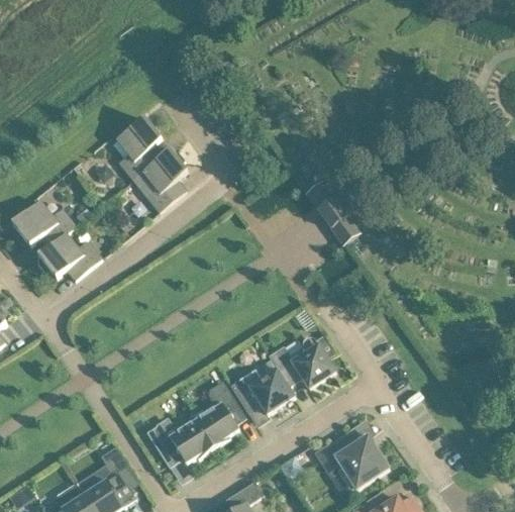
[(132,179),(170,148),(169,148),(159,157),(151,147),(162,139),(143,116),(115,138),(127,154),(118,162),(132,179)]
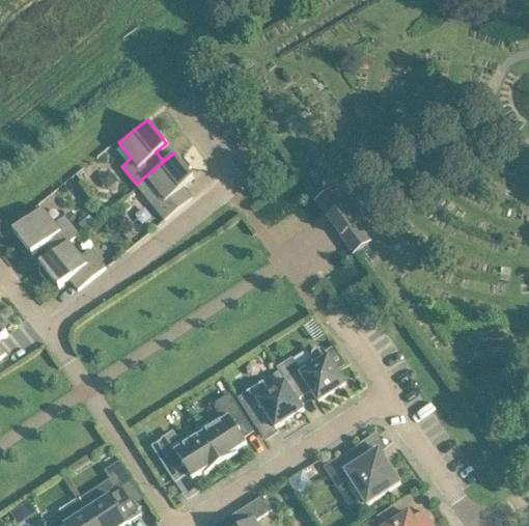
[(163,217),(191,195),(182,184),(192,175),(186,167),(190,164),(181,154),(174,153),(136,184),(163,217)]
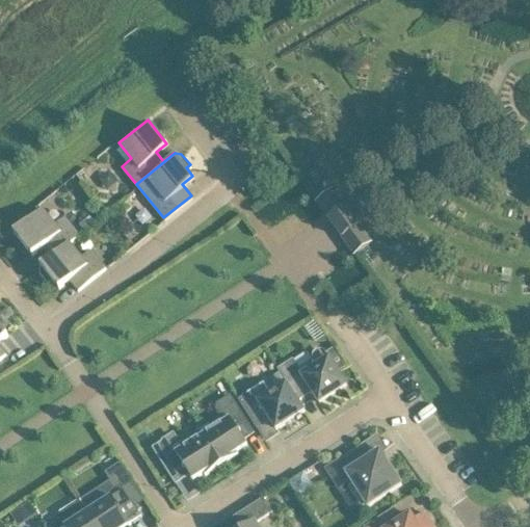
[(316,198),(315,199),(322,208),(329,218),(335,225),(339,230),(346,240),(353,251),(354,249),(368,240),(353,219),(349,214),(345,208),(330,187),(316,198)]
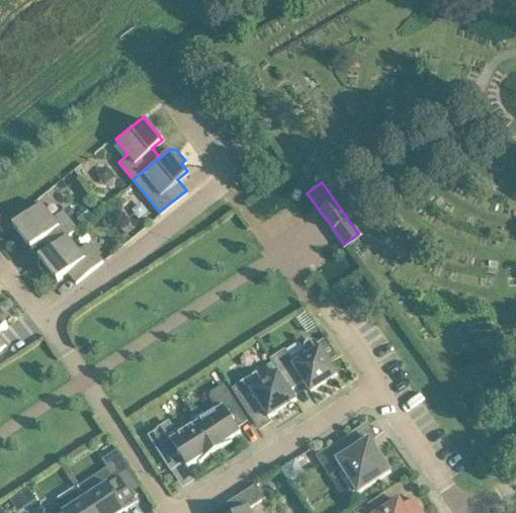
[(37,256),(75,226),(61,207),(52,216),(39,200),(11,223),(29,246),(39,238),(48,247),(37,255),(37,256)]
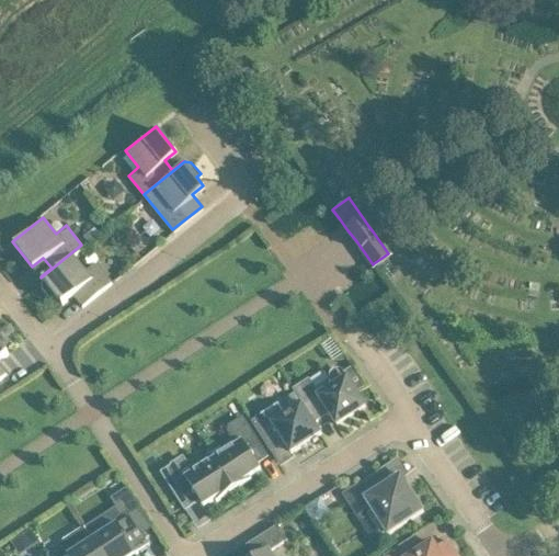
[(89,227),(82,233),(88,239),(94,234),(89,227)]
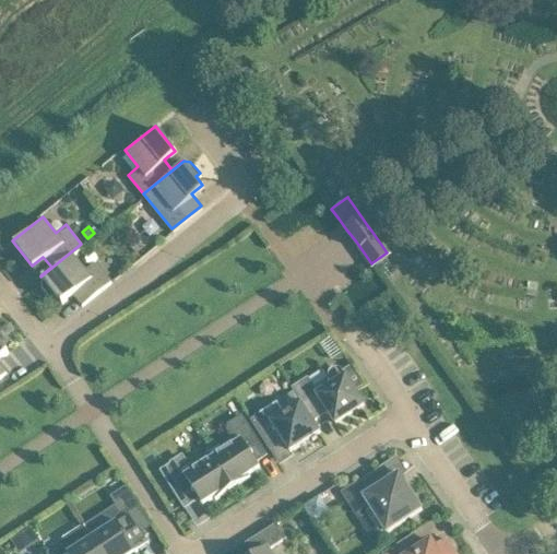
[(80,303),(109,279),(94,259),(83,268),(71,252),(81,244),(40,277),(39,283),(48,294),(52,291),(60,299),(71,291),(80,303)]
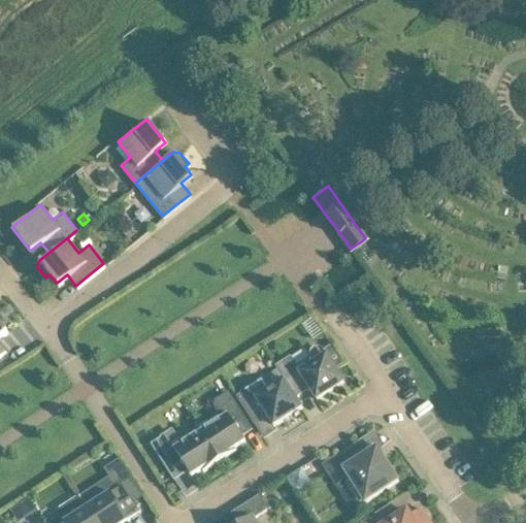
[(341,379),(321,347),(320,346),(319,345),(318,344),(317,344),(316,344),(315,344),(313,344),(311,345),(310,345),(310,346),(309,347),(308,348),(308,349),(308,351),(308,352),(308,353),(309,354),(313,359),(299,368),(295,363),(280,372),(300,405),(301,404),(294,394),(308,385),(315,396),(341,379)]
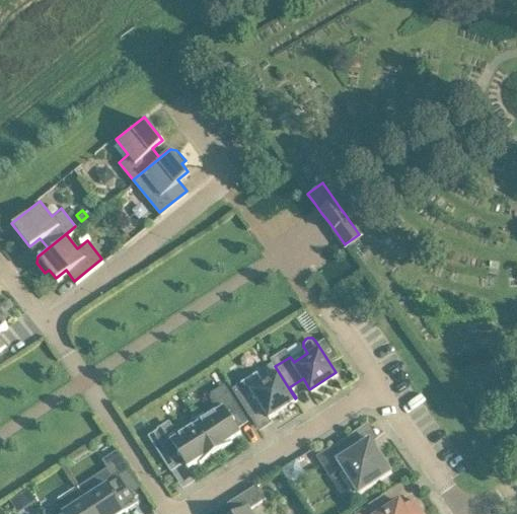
[(291,400),(295,398),(275,366),(275,367),(277,370),(262,379),(255,370),(230,386),(248,414),(261,406),(267,417),(287,404),(288,406),(292,402),(291,400)]
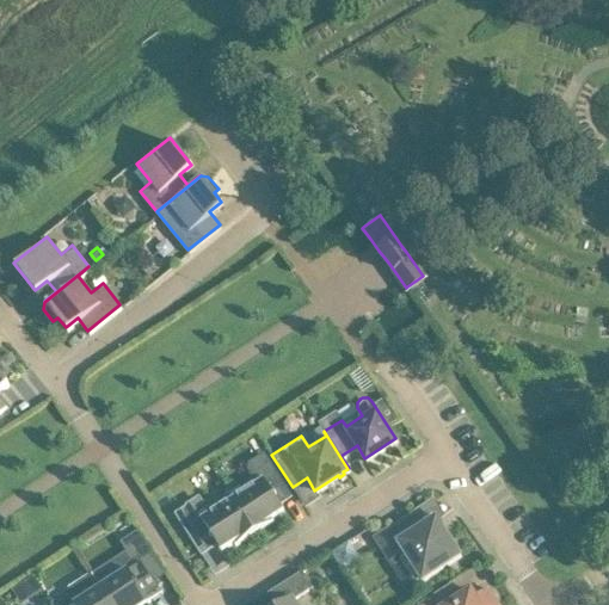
[(288,489),(268,457),(262,449),(247,458),(246,463),(246,465),(247,470),(253,479),(229,494),(252,530),(271,518),(270,516),(276,512),(272,505),(280,500),(277,497),(288,489)]
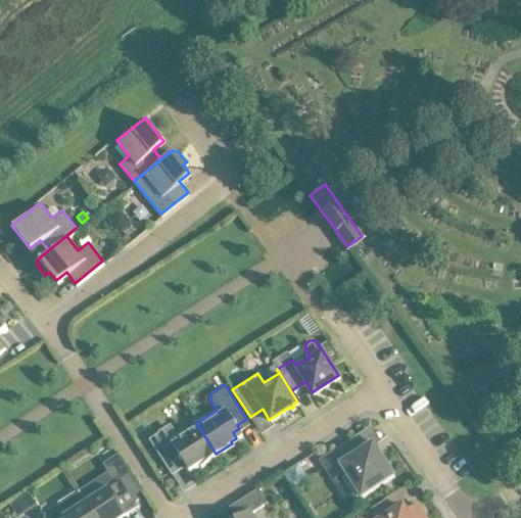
[(176,436),(171,428),(168,423),(147,436),(169,469),(181,462),(183,465),(190,460),(193,465),(198,462),(199,464),(216,454),(196,423),(176,436)]
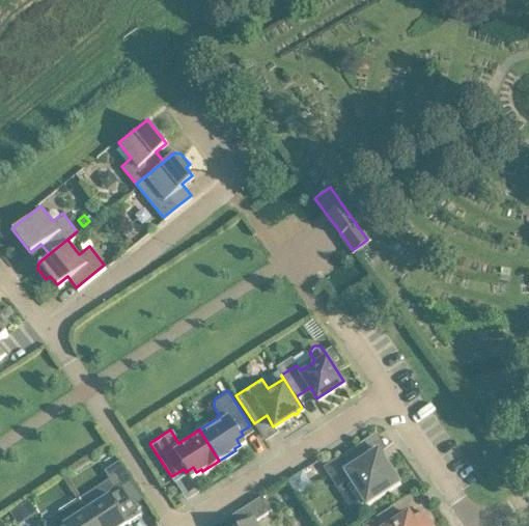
[(326,463),(324,464),(332,477),(335,481),(347,474),(366,501),(399,480),(378,446),(365,454),(358,442),(345,450),(326,463)]
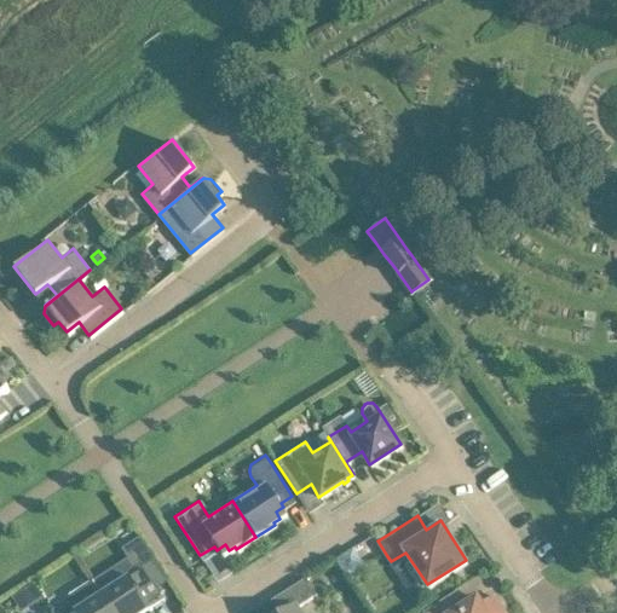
[(333,556),(334,557),(345,574),(363,562),(351,544),(333,556)]
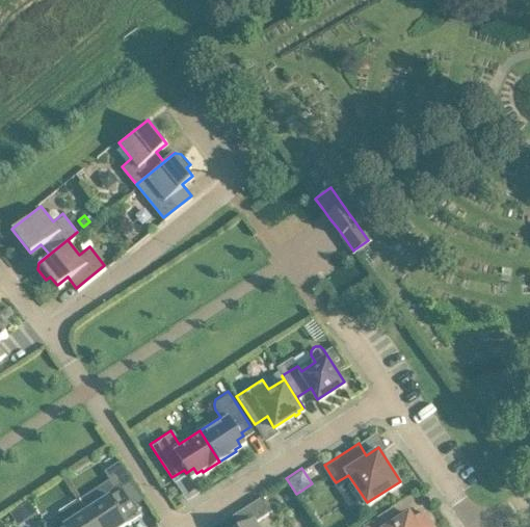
[(78,497),(85,508),(98,526),(117,526),(129,520),(129,519),(127,520),(115,502),(128,495),(117,478),(114,473),(78,497)]
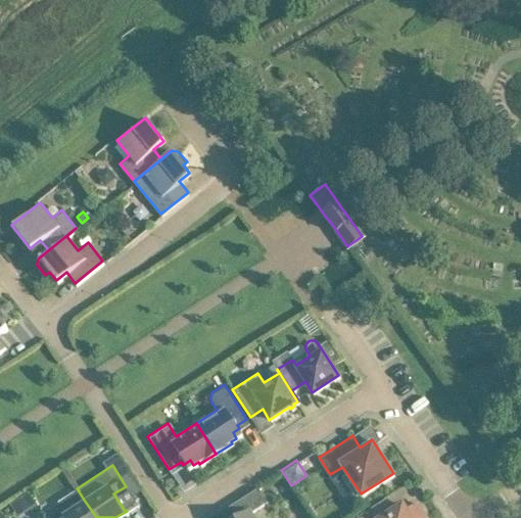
[(253,517),(249,511),(266,500),(256,485),(214,513),(217,517),(253,517)]
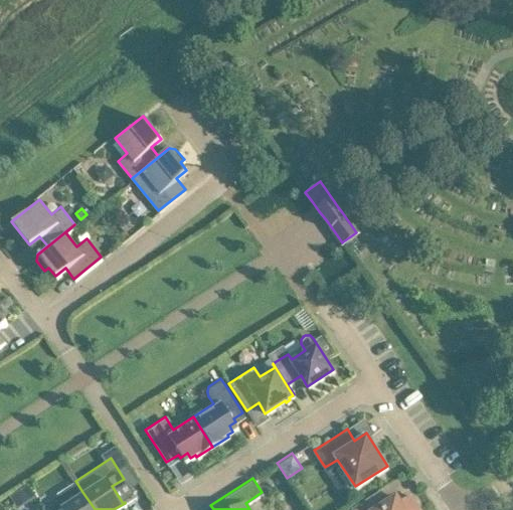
[(55,500),(43,508),(44,509),(95,509),(82,492),(75,481),(60,491),(57,493),(55,500)]
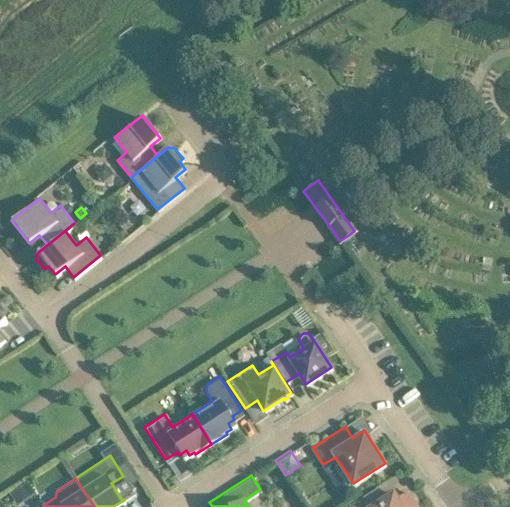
[(378,486),(349,504),(350,506),(417,506),(406,489),(396,496),(393,491),(384,496),(378,486)]
